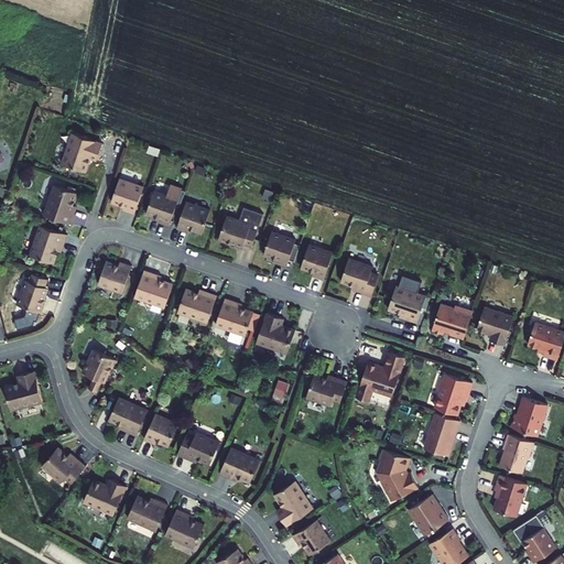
[(63,164),(86,172),(90,158),(91,155),(98,158),(102,143),(73,133),(63,164)]
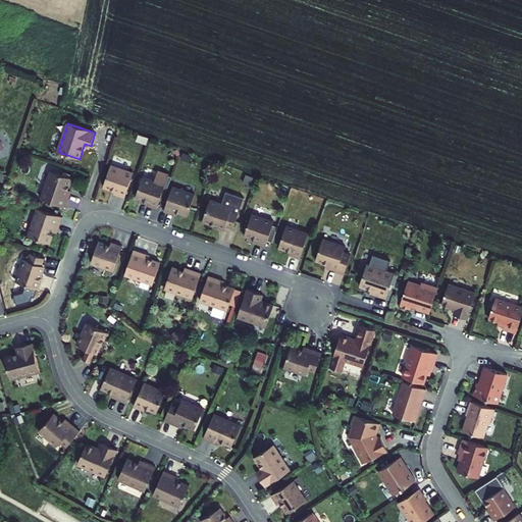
[(184,152),(180,158),(189,161),(191,155),(184,152)]
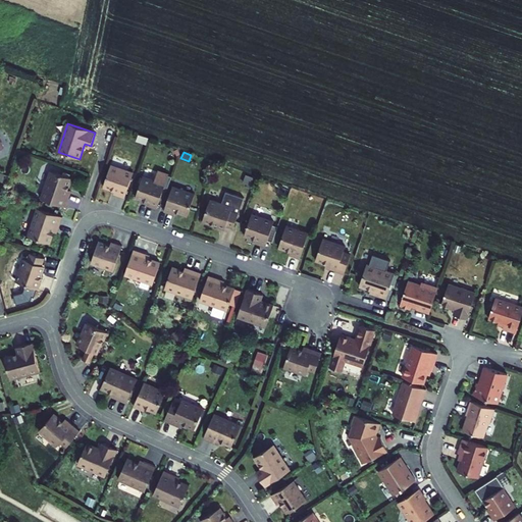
[(116,195),(124,198),(126,192),(128,187),(129,184),(132,178),(133,173),(110,165),(103,187),(114,191),(117,192),(116,195)]
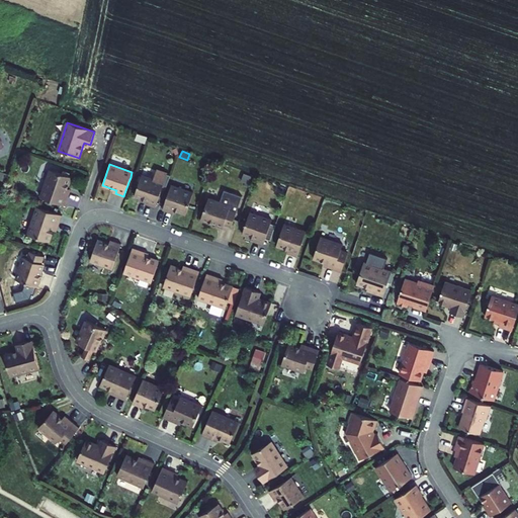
[(156,169),(153,179),(142,175),(142,176),(137,189),(135,196),(146,200),(149,201),(148,204),(155,207),(167,173),(156,169)]
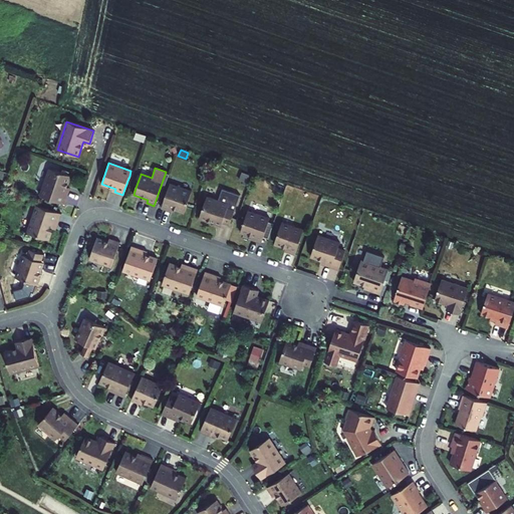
[(40,196),(65,204),(69,191),(66,190),(67,187),(71,176),(68,175),(61,172),(50,169),(40,196)]
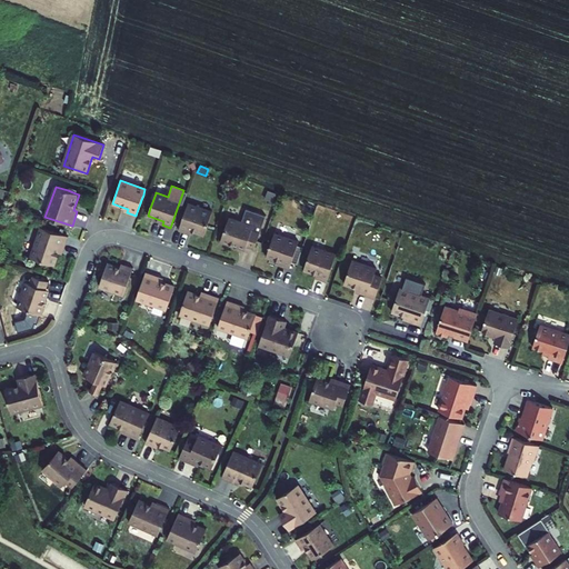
[(265,199),(273,202),(277,193),(268,190),(265,199)]
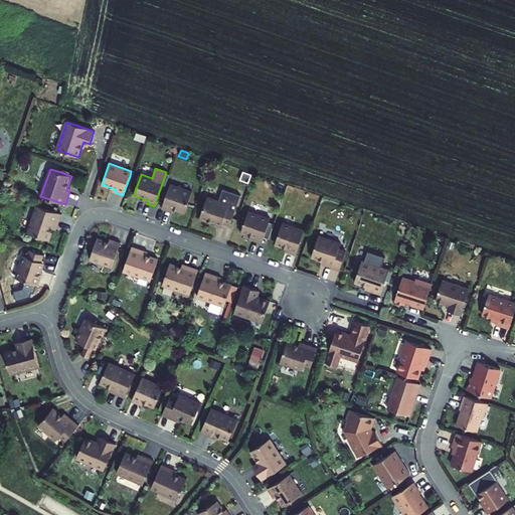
[(170,184),(162,208),(169,211),(171,208),(173,209),(185,213),(192,192),(170,184)]
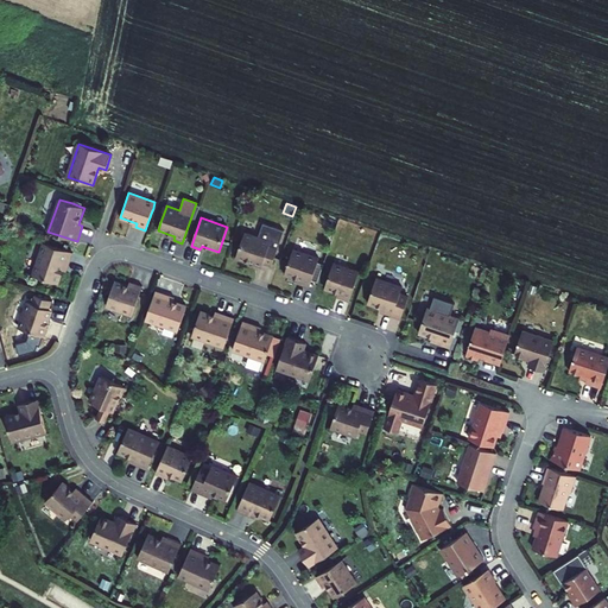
[(254,264),(255,260),(264,263),(272,266),(284,230),(263,223),(258,238),(245,233),(236,258),(254,264)]
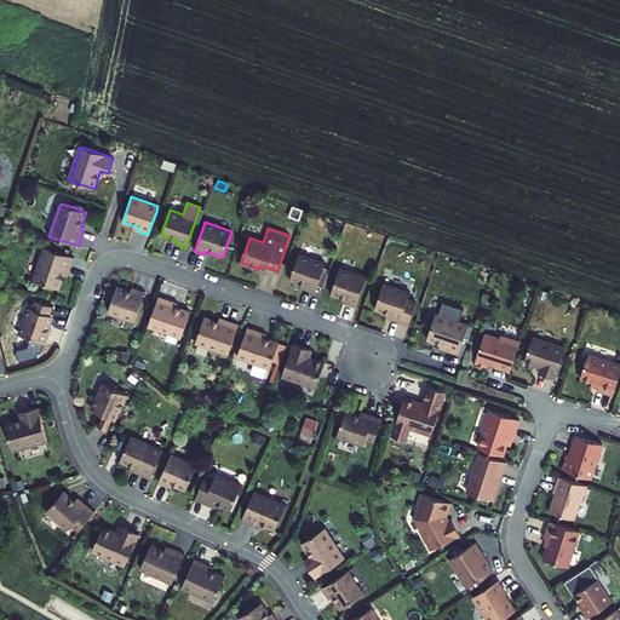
[(69,273),(74,257),(45,247),(34,280),(59,288),(63,275),(64,271),(69,273)]
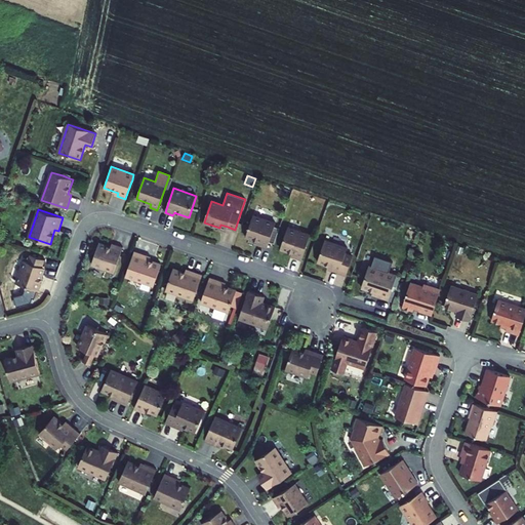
[(259,245),(267,248),(276,223),(253,215),(246,237),(257,241),(260,242),(259,245)]
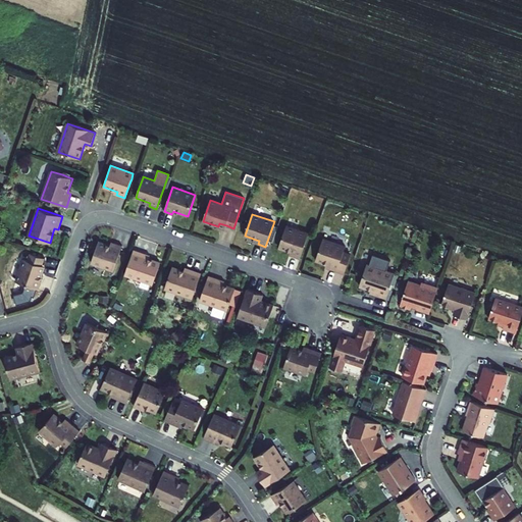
[(313,230),(317,221),(310,218),(306,227),(313,230)]
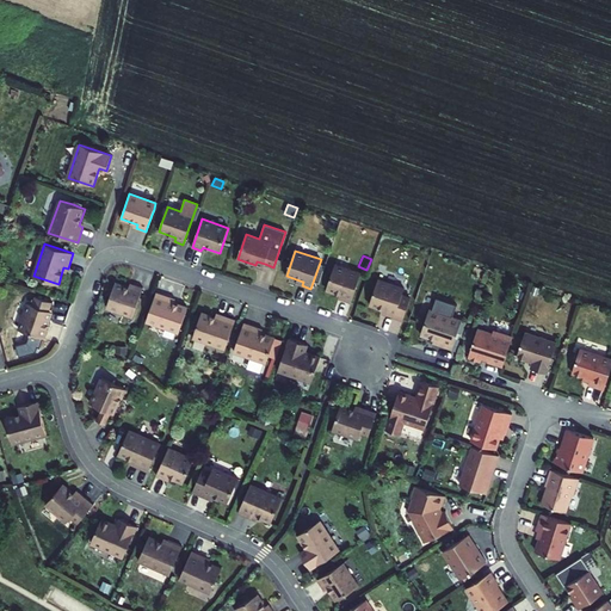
[(341,300),(351,302),(362,273),(335,264),(326,290),(340,294),(344,295),(341,300)]
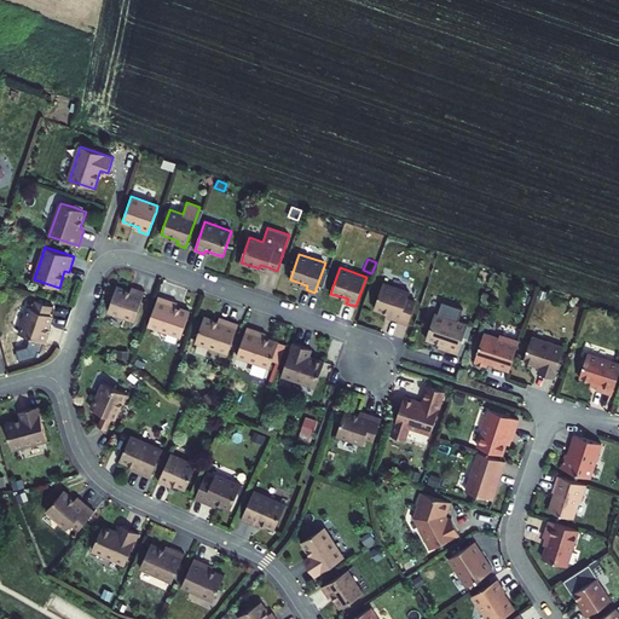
[(383,283),(375,308),(392,314),(391,318),(408,324),(416,301),(408,299),(410,291),(383,283)]
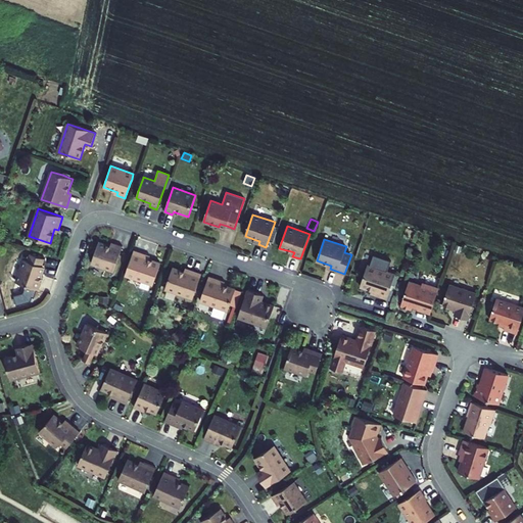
[(114,271),(123,246),(114,243),(113,247),(110,245),(99,242),(92,264),(114,271)]
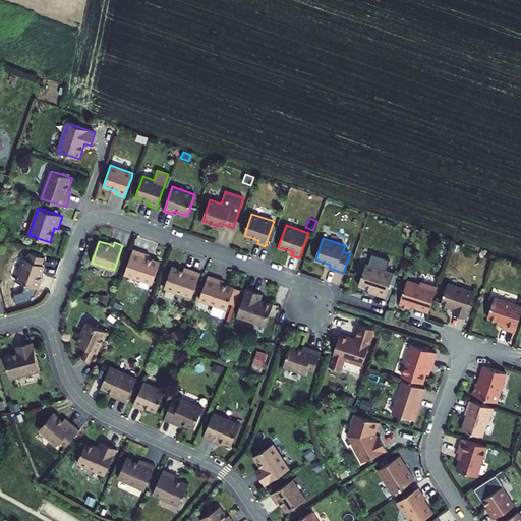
[(147,253),(133,249),(124,274),(152,283),(160,262),(149,257),(146,256),(147,253)]
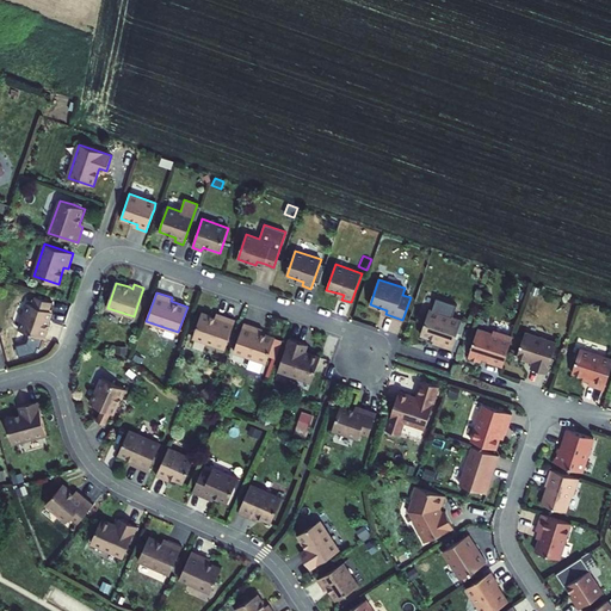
[(19,329),(44,338),(50,320),(47,319),(50,310),(53,302),(35,296),(32,304),(29,303),(19,329)]
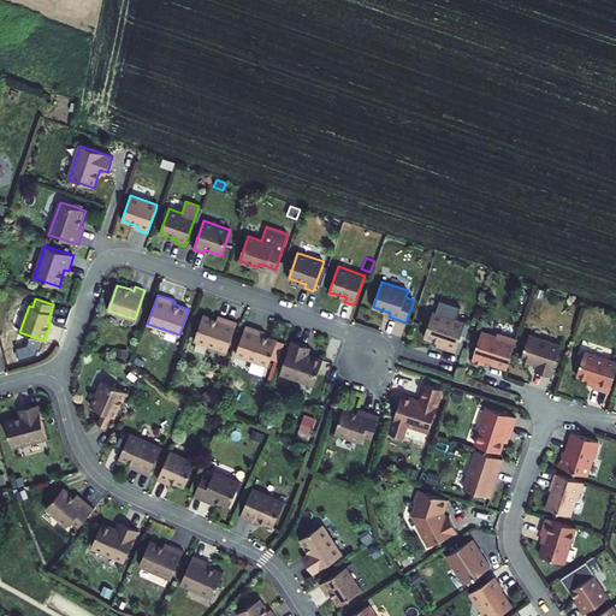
[(440,348),(456,353),(460,342),(462,336),(466,324),(466,323),(456,320),(460,307),(440,301),(436,313),(433,312),(425,338),(438,342),(442,343),(440,348)]
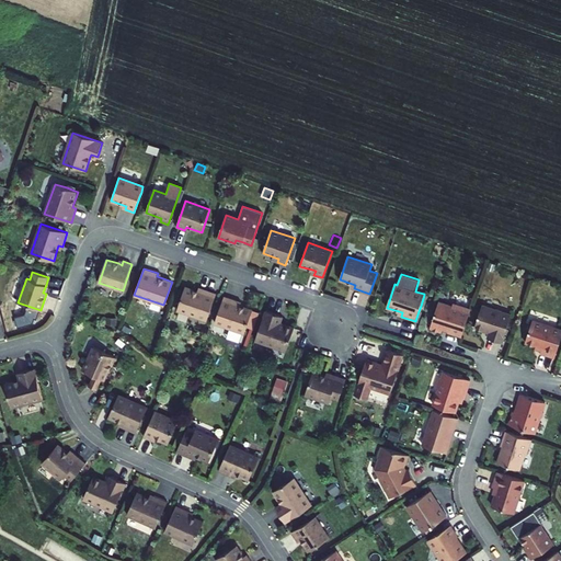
[(207,320),(216,294),(202,288),(201,292),(197,290),(185,287),(178,310),(207,320)]
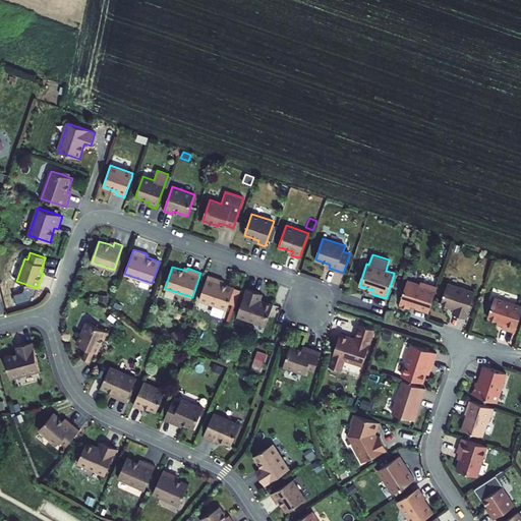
[(221,280),(208,275),(199,299),(227,309),(234,288),(223,284),(220,283),(221,280)]
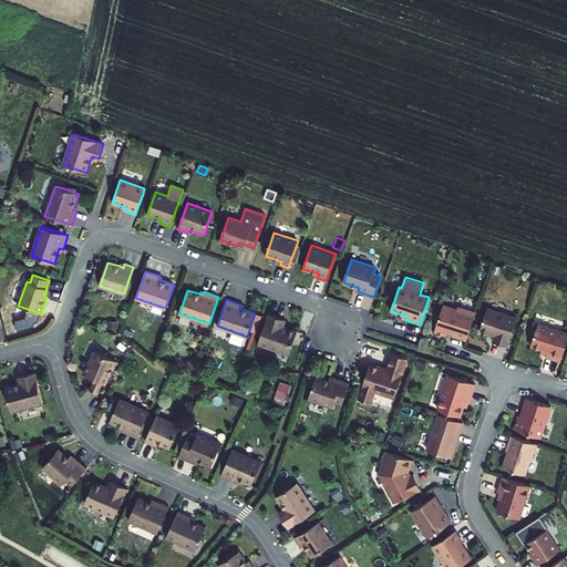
[(467,340),(476,312),(460,308),(457,309),(446,306),(443,307),(434,331),(446,336),(447,331),(453,333),(455,337),(467,340)]
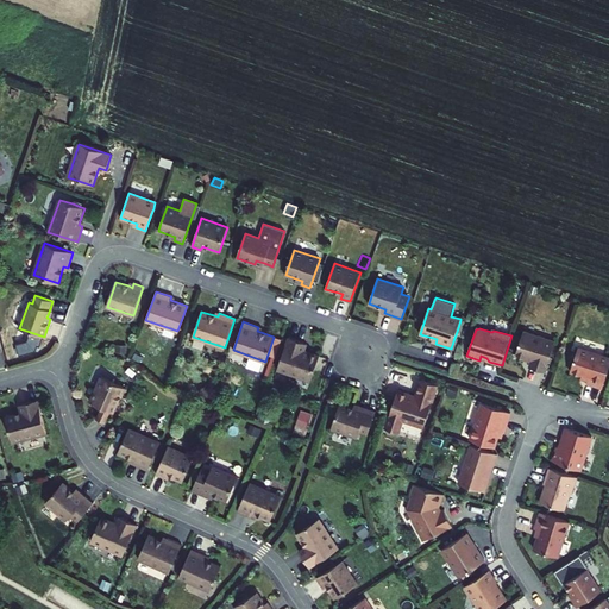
[(546,372),(556,341),(523,331),(516,356),(532,360),(529,366),(546,372)]
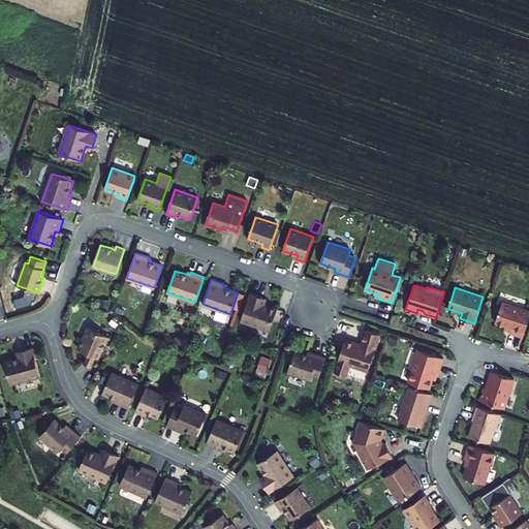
[(267,299),(250,292),(241,320),(270,331),(277,309),(265,305),(267,299)]
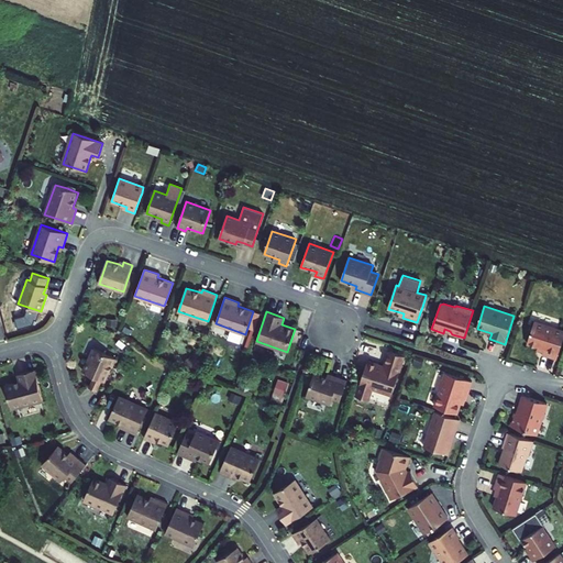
[(542,354),(556,359),(562,340),(562,330),(534,321),(527,343),(544,349),(542,354)]
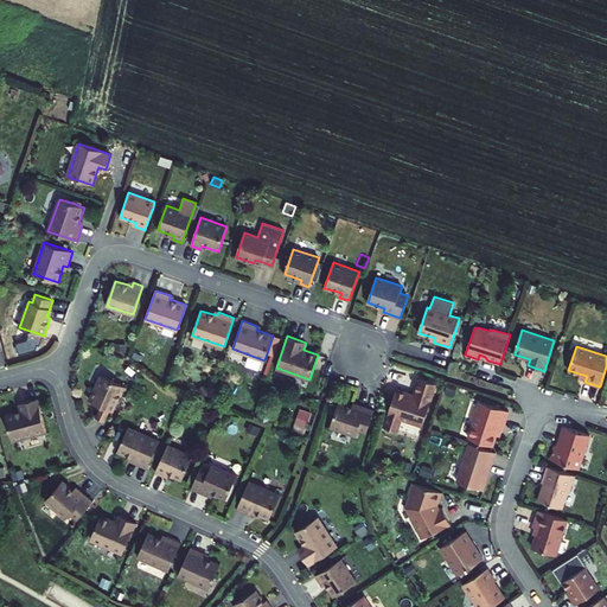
[(126,370),(132,376),(136,371),(129,366),(126,370)]
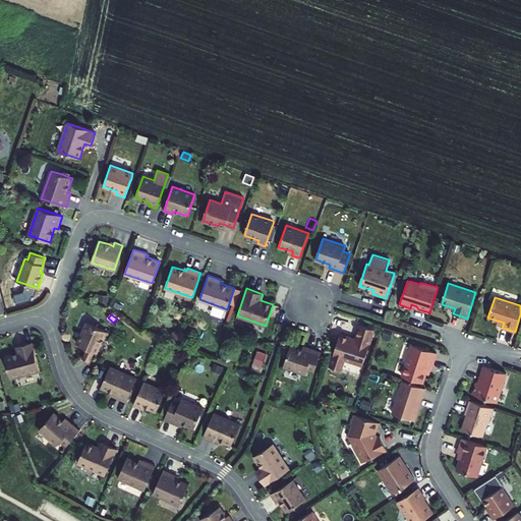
[(82,357),(91,360),(95,352),(98,345),(101,347),(107,332),(87,323),(76,344),(87,348),(82,357)]
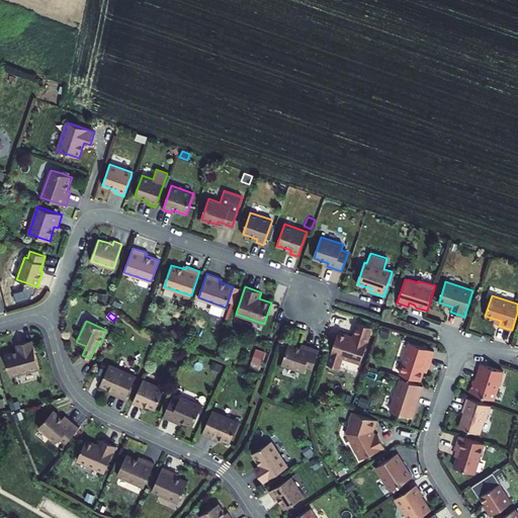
[(372,328),(358,323),(353,337),(338,332),(328,364),(339,368),(340,367),(343,358),(359,363),(360,364),(372,328)]
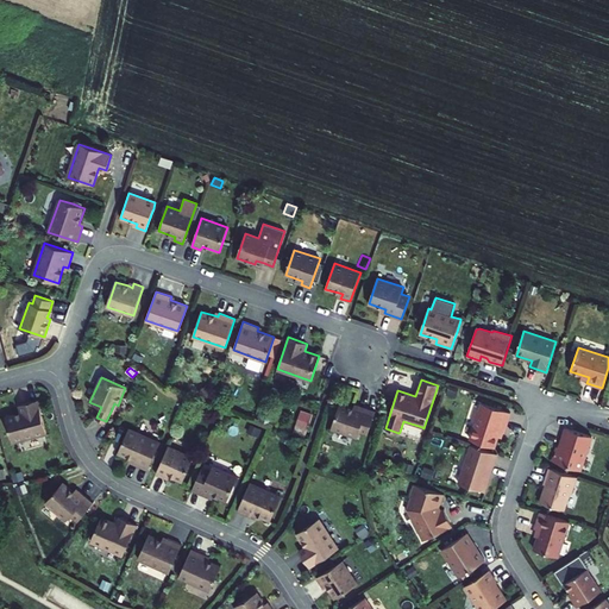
[(213,395),(208,385),(199,390),(203,400),(213,395)]
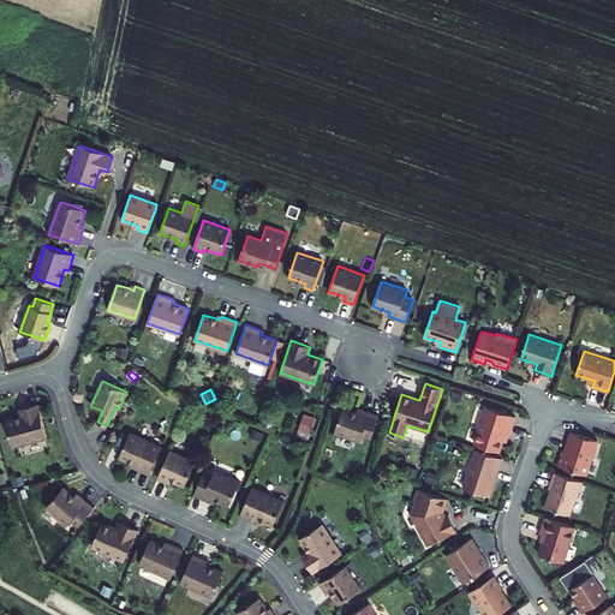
[(451,399),(459,401),(463,393),(454,389),(451,399)]
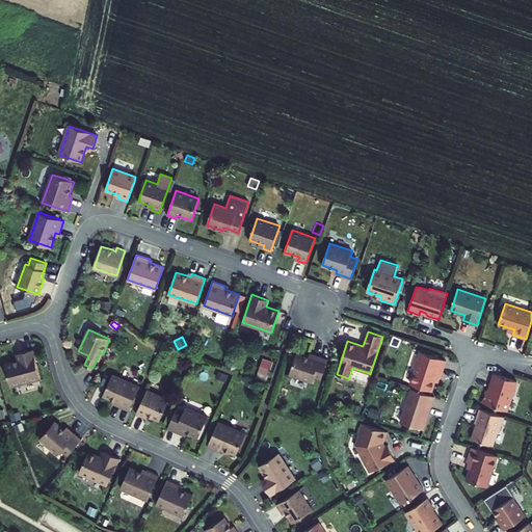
[(41,378),(33,350),(20,353),(21,360),(18,361),(5,364),(10,387),(41,378)]
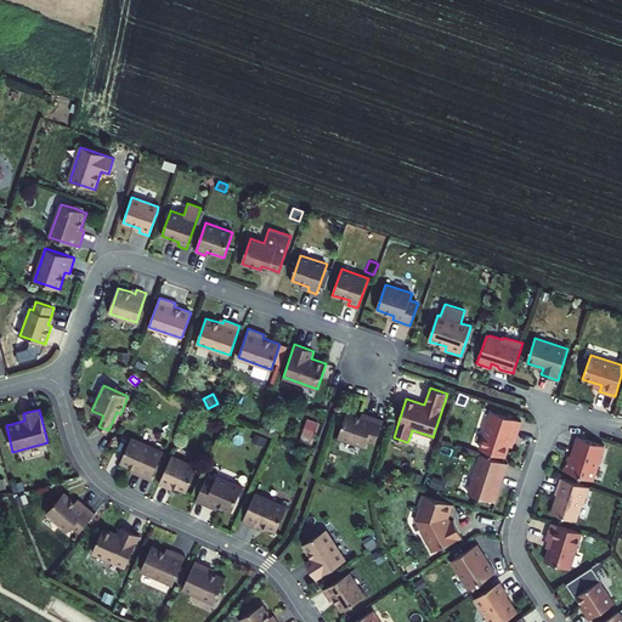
[(365,418),(348,412),(339,437),(365,447),(367,440),(375,444),(384,420),(366,414),(365,418)]
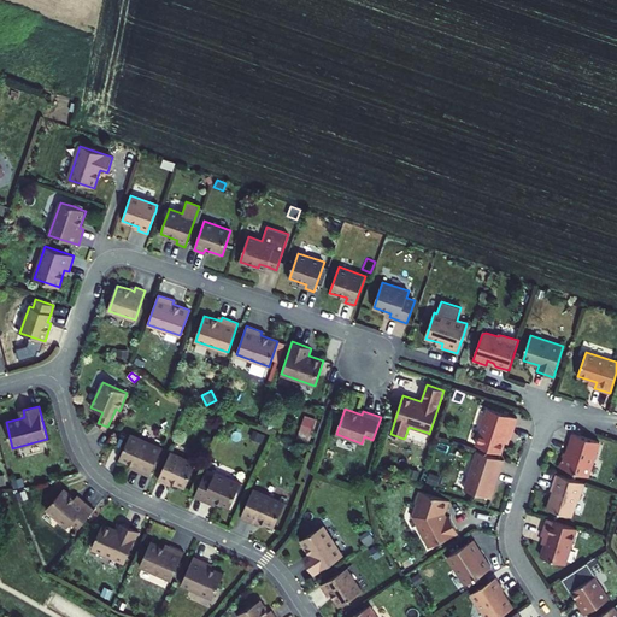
[(482,428),(476,445),(501,453),(506,438),(511,439),(517,418),(488,409),(486,416),(485,417),(481,427),(482,428)]
